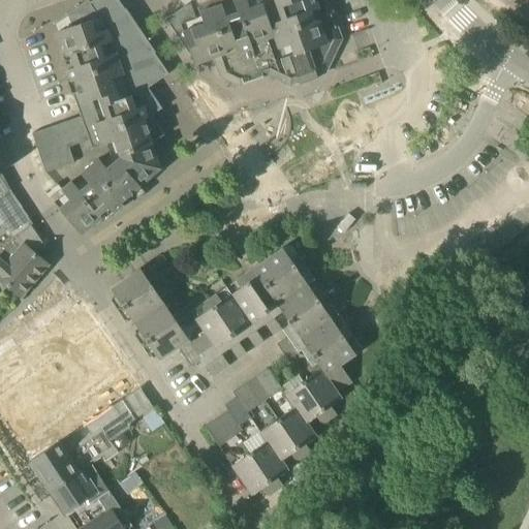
[(151,115),(152,116),(162,109),(148,88),(168,74),(155,54),(156,53),(126,9),(125,9),(118,0),(94,0),(90,3),(89,0),(85,3),(82,5),(55,23),(56,25),(58,32),(67,56),(63,57),(71,81),(67,82),(71,95),(73,95),(81,117),(32,134),(47,174),(74,163),(69,148),(90,141),(89,136),(151,115)]
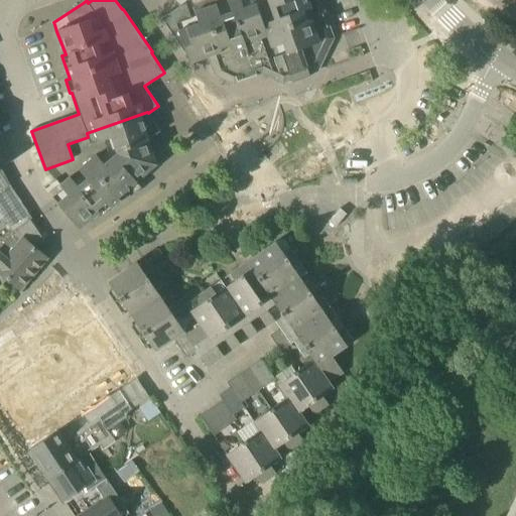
[(177,0),(178,1),(181,0),(190,0),(196,13),(190,15),(186,4),(180,6),(180,7),(162,19),(180,57),(188,54),(190,61),(189,61),(190,63),(211,56),(217,76),(234,83),(237,82),(238,83),(257,77),(257,75),(262,73),(283,83),(290,80),(291,83),(310,77),(309,74),(316,72),(326,52),(332,39),(317,0),(177,0)]
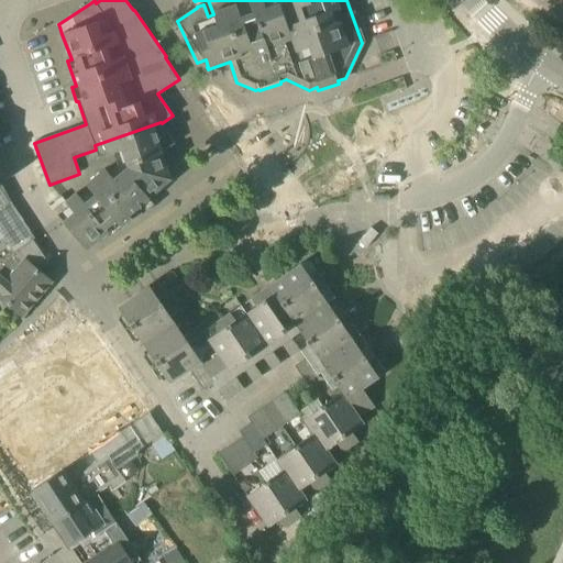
[(95,145),(96,150),(99,158),(114,154),(119,166),(116,169),(150,210),(155,206),(148,199),(172,180),(162,153),(176,144),(162,123),(161,122),(95,145)]
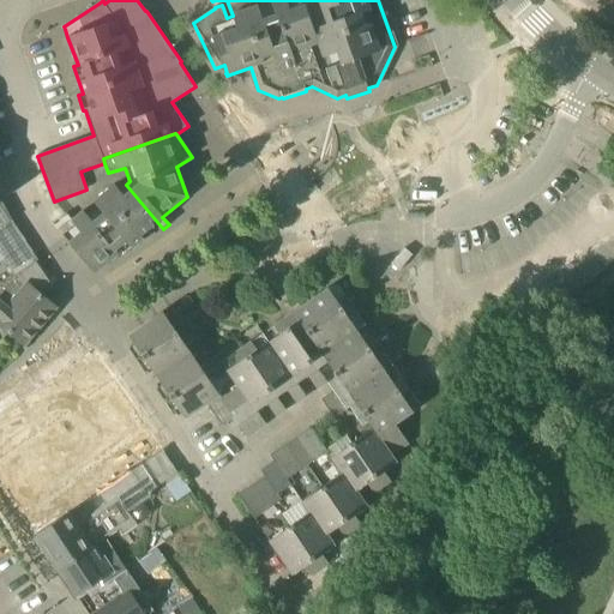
[(163,229),(126,185),(119,192),(115,186),(103,196),(139,236),(140,235),(150,228),(156,235),(163,229)]
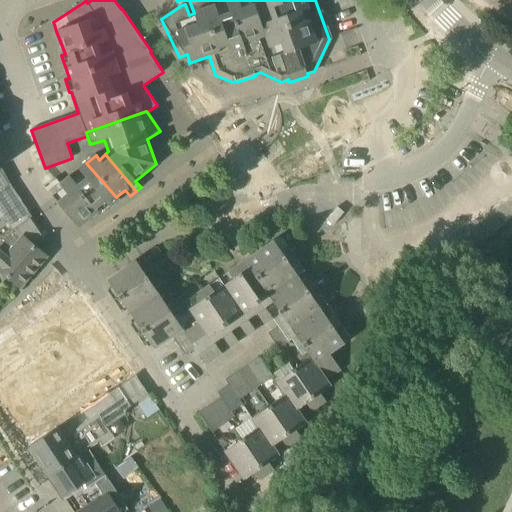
[(120,199),(117,196),(116,197),(86,163),(78,169),(81,172),(72,180),(69,177),(68,178),(98,212),(97,213),(100,216),(120,199)]
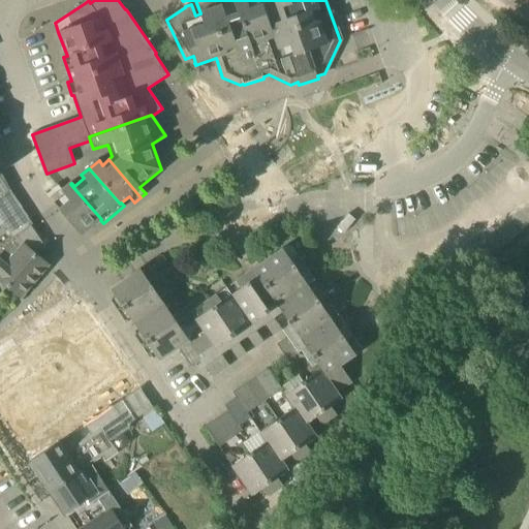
[(0,195),(9,189),(2,175),(0,175),(0,195)]
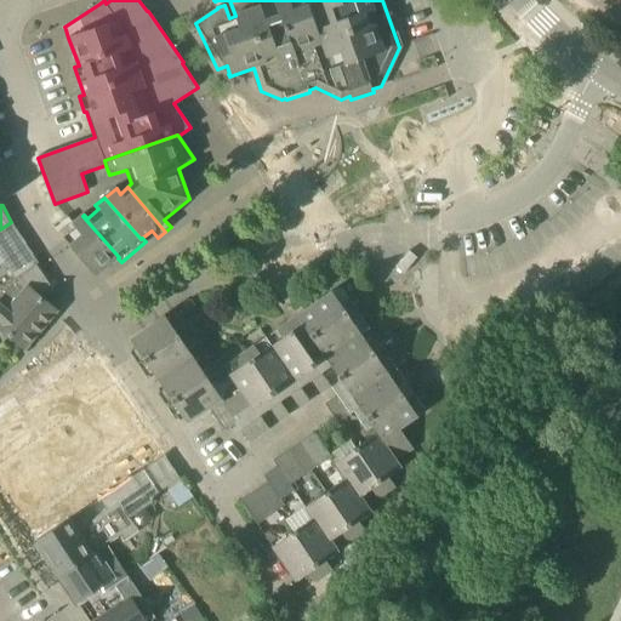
[(63,238),(70,246),(96,277),(118,258),(119,257),(83,216),(73,223),(75,227),(63,238)]
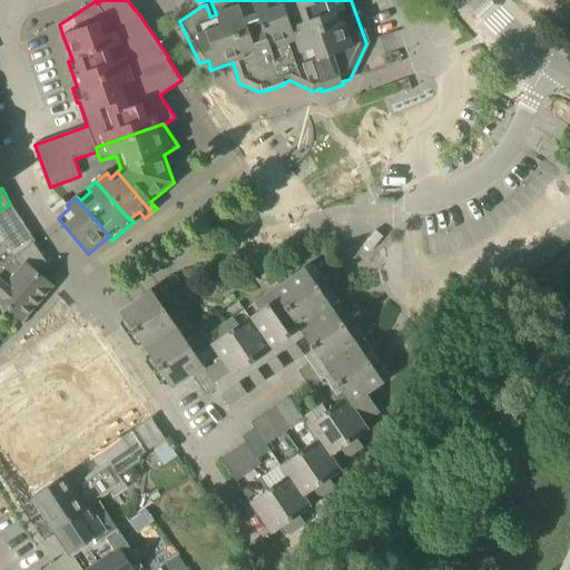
[(0,243),(3,242),(15,256),(15,257),(16,256),(17,256),(36,244),(42,254),(23,224),(11,205),(10,204),(0,210),(0,243)]
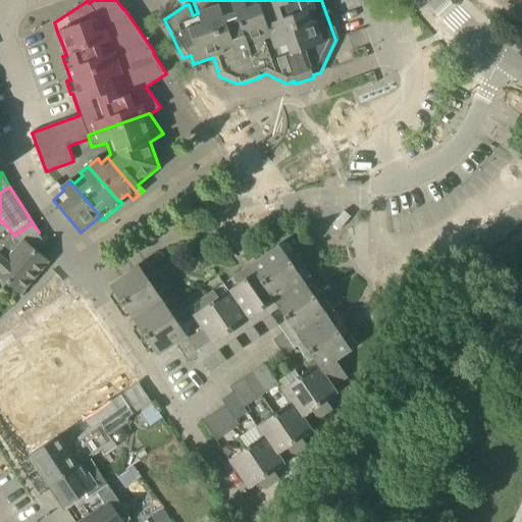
[(48,263),(15,235),(14,235),(13,236),(13,235),(0,244),(0,275),(21,294),(48,263)]
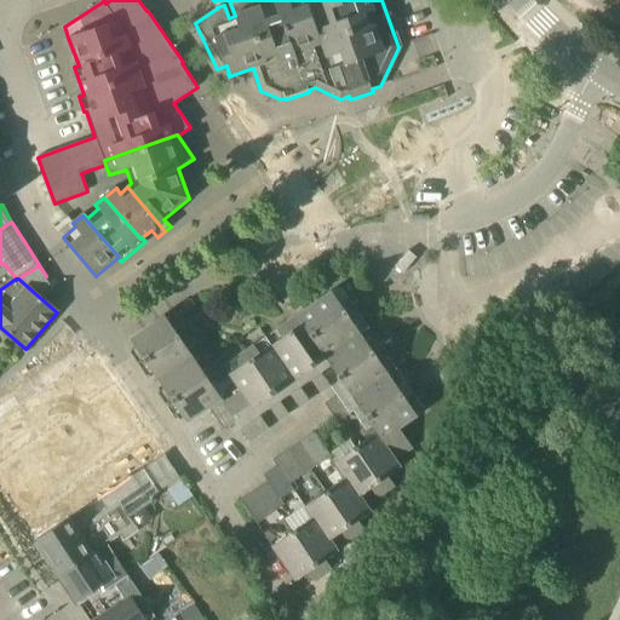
[(413,448),(412,447),(399,429),(425,411),(340,287),(225,366),(173,402),(188,423),(208,408),(224,430),(236,422),(250,442),(269,429),(256,408),(316,367),(310,357),(320,350),(377,434),(395,460),(413,448)]
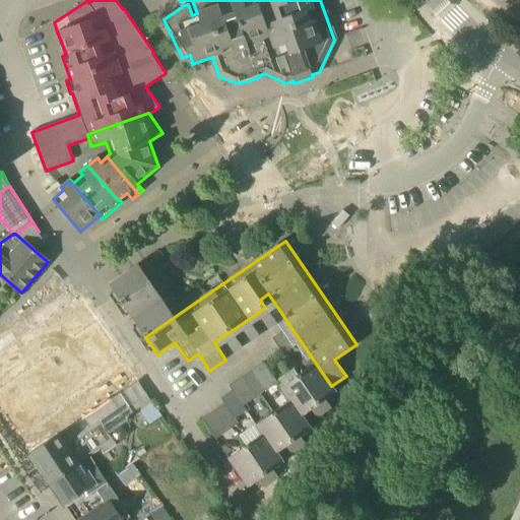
[(121,302),(172,267),(168,263),(146,277),(138,265),(109,285),(121,302)]
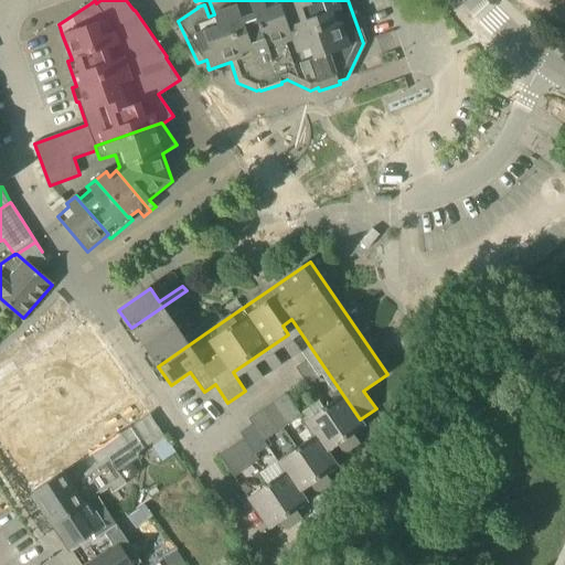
[(168,313),(176,308),(191,297),(187,290),(131,328),(145,348),(176,326),(168,313)]
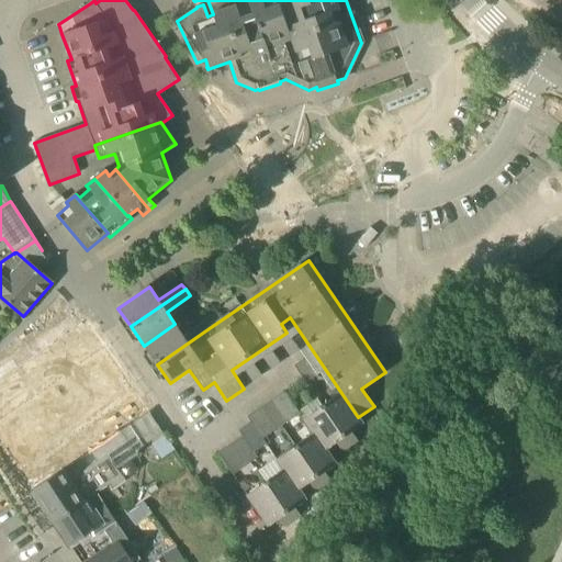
[(183,337),(176,325),(175,324),(144,346),(157,364),(204,332),(200,325),(183,337)]
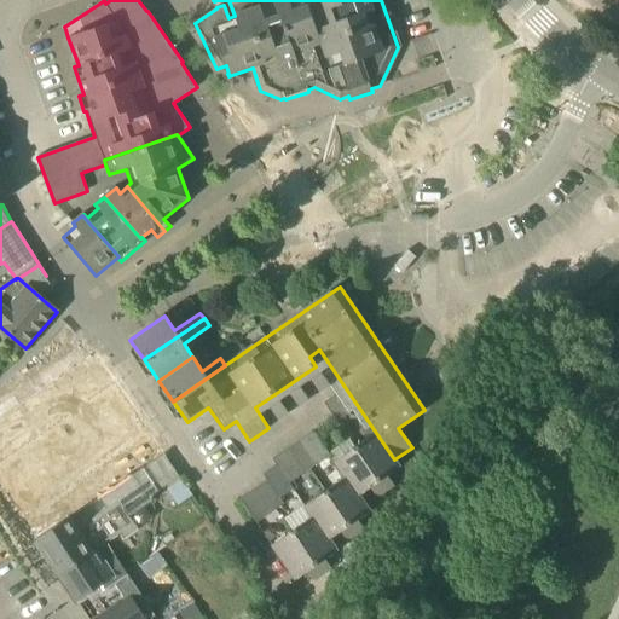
[(98,362),(0,428),(0,490),(11,508),(12,508),(34,539),(34,541),(34,542),(35,541),(71,518),(100,498),(132,476),(163,456),(98,362)]
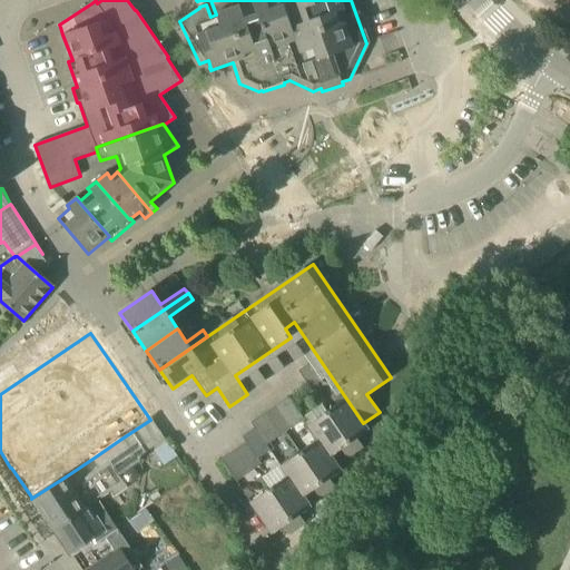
[(286,350),(294,362),(304,355),(295,343),(286,350)]
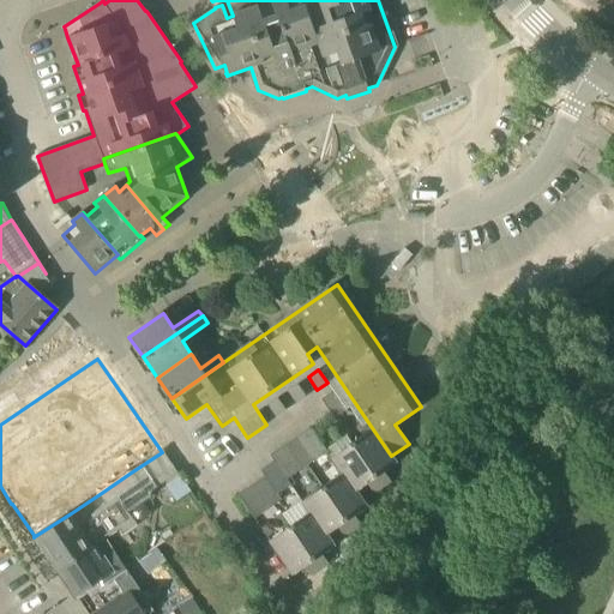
[(288,391),(296,403),(306,397),(298,384),(288,391)]
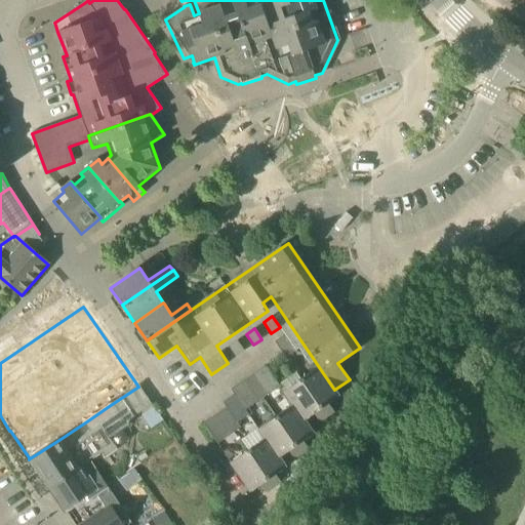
[(275,342),(280,350),(290,342),(285,335),(275,342)]
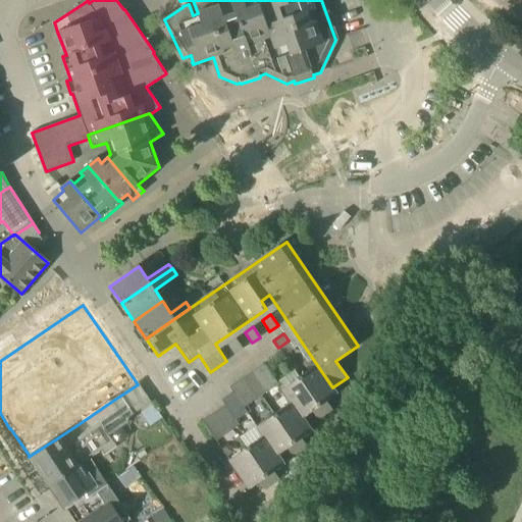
[(244,349),(236,338),(227,345),(235,355),(244,349)]
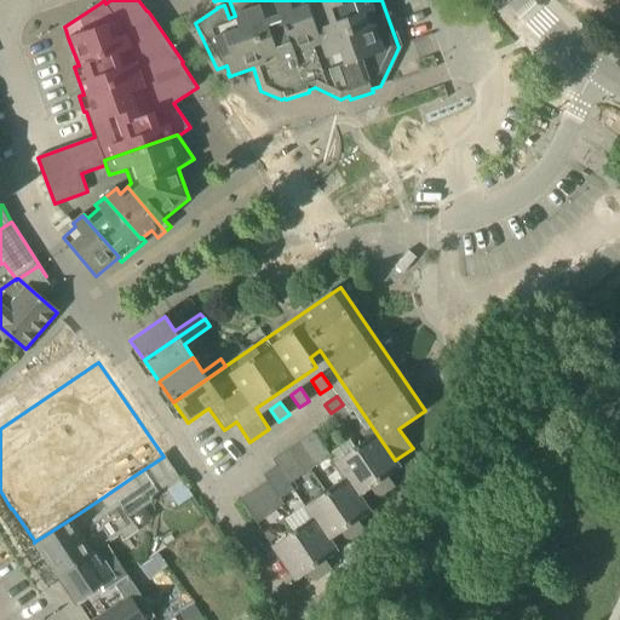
[(338,423),(350,414),(343,405),(331,413),(338,423)]
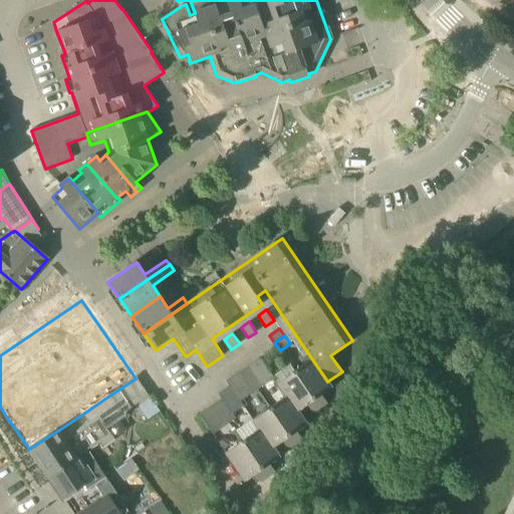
[(274,378),(260,358),(249,366),(263,387),(274,378)]
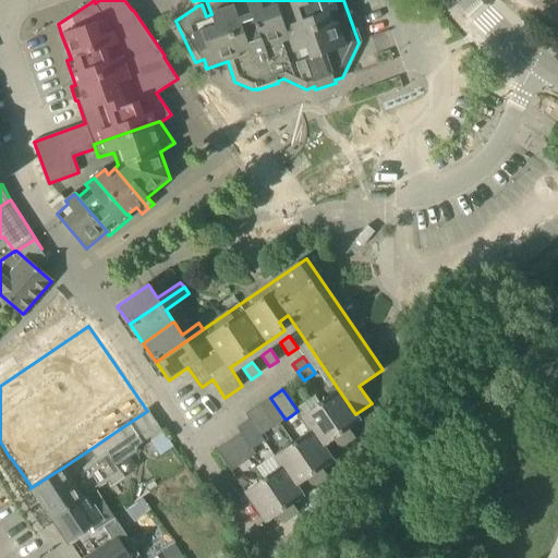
[(319,403),(347,444),(355,438),(349,429),(361,422),(355,414),(339,390),(319,403)]
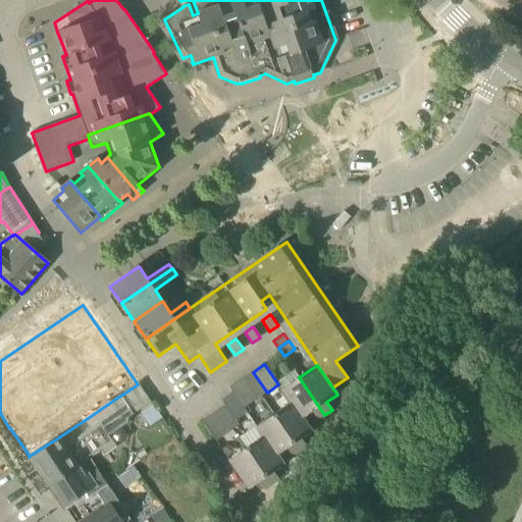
[(255,401),(267,393),(253,372),(241,380),(255,401)]
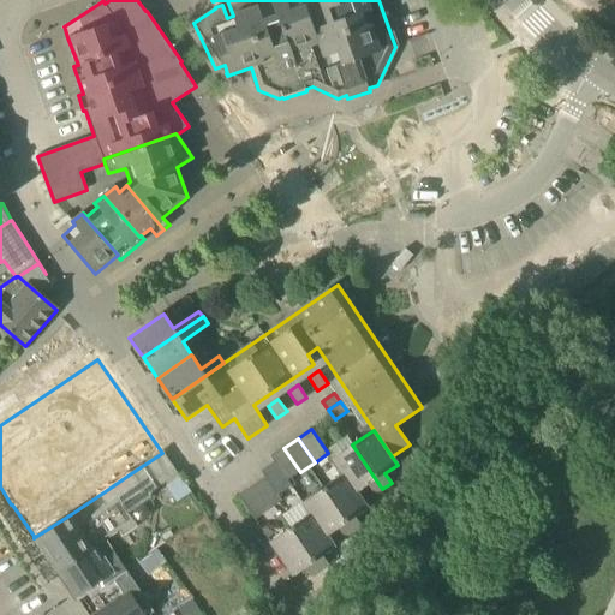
[(375,495),(382,489),(352,445),(332,459),(342,475),(344,475),(356,493),(357,493),(368,484),(375,495)]
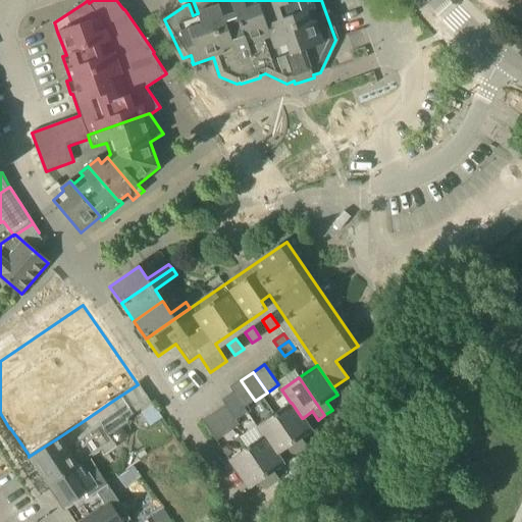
[(244,409),(244,408),(255,401),(241,380),(229,387),(232,393),(244,409)]
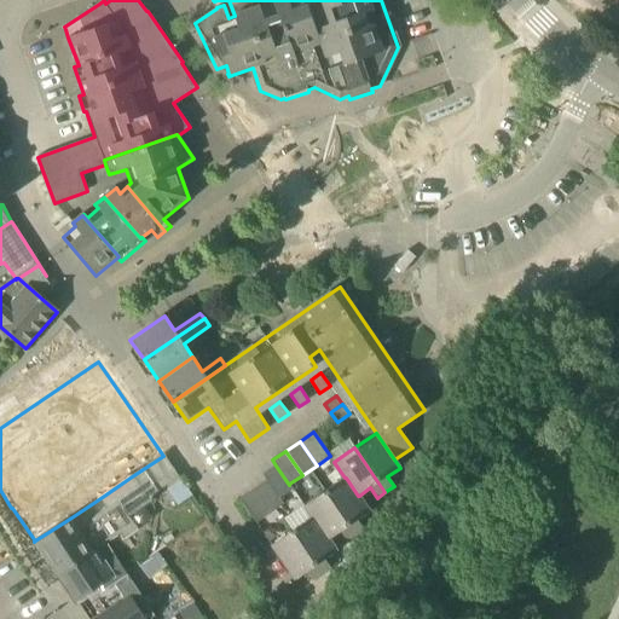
[(154,486),(175,472),(163,456),(132,476),(100,498),(106,509),(79,527),(71,518),(35,541),(58,574),(92,551),(93,553),(120,534),(123,541),(139,530),(123,508),(155,489),(154,486)]
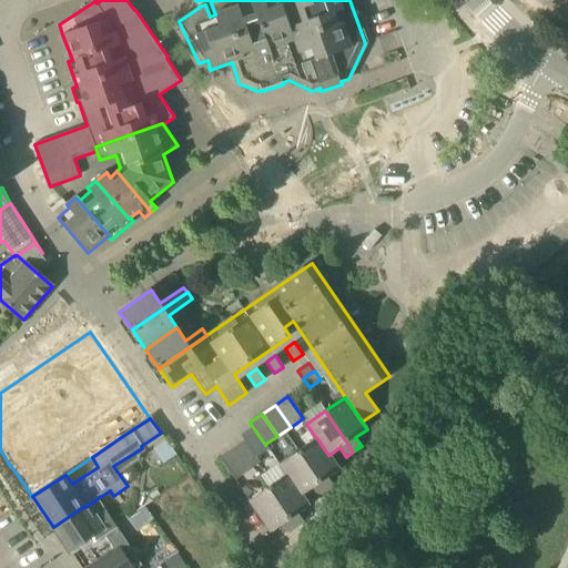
[(270,449),(265,444),(265,445),(253,427),(241,436),(245,442),(244,442),(256,458),(270,449)]
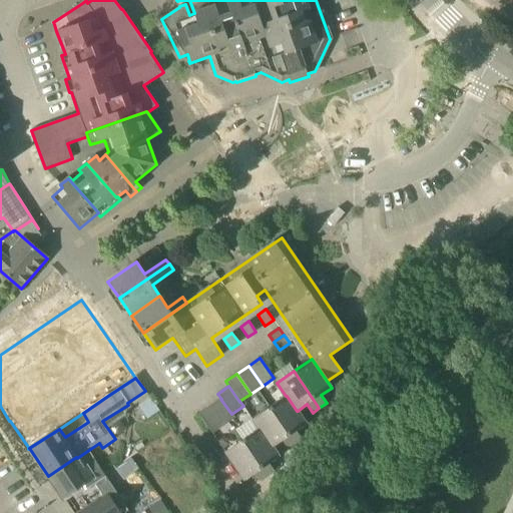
[(307,424),(298,411),(297,411),(287,396),(286,396),(270,408),(295,444),(302,439),(297,431),(307,424)]
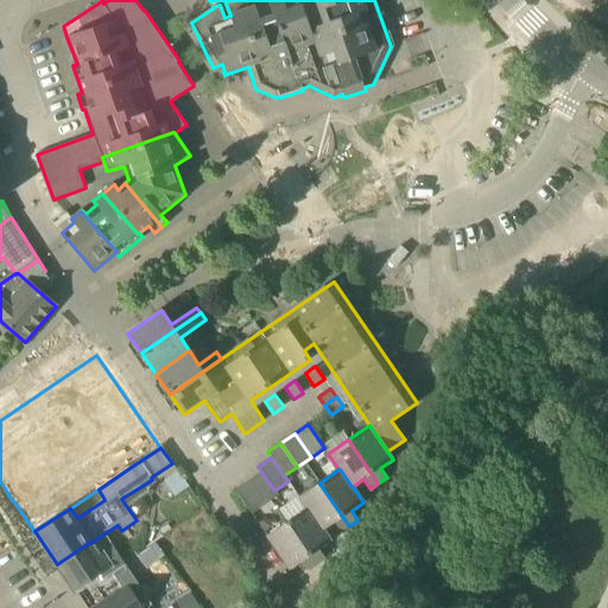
[(279,495),(274,491),(261,473),(248,481),(265,506),(279,495)]
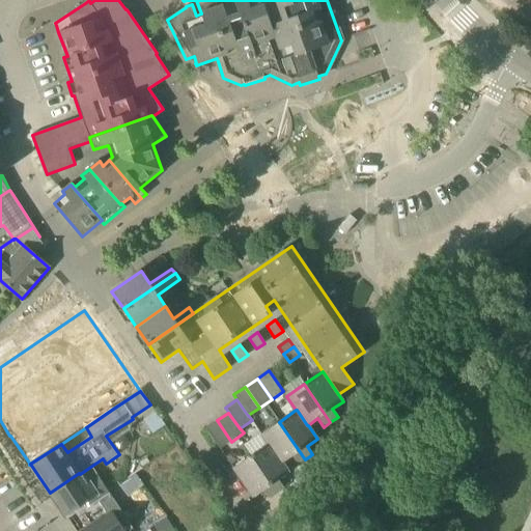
[(220,449),(231,442),(217,420),(205,428),(220,449)]
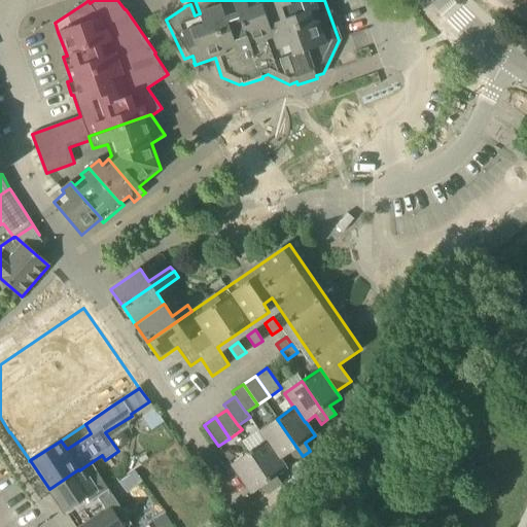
[(267,440),(280,459),(289,453),(295,461),(303,456),(277,419),(259,430),(266,441),(267,440)]
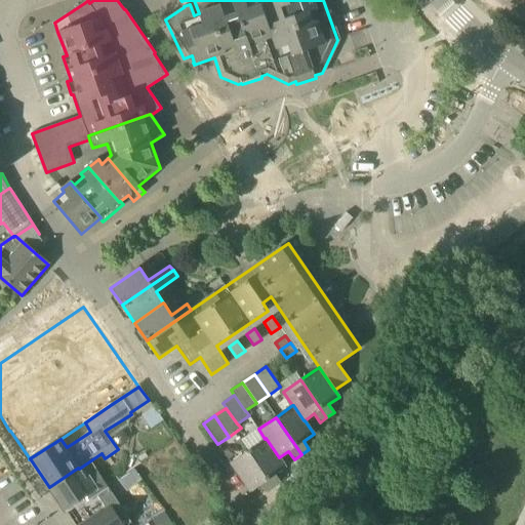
[(265,439),(248,450),(274,488),(281,483),(276,475),(286,468),(279,457),(266,438),(265,439)]
